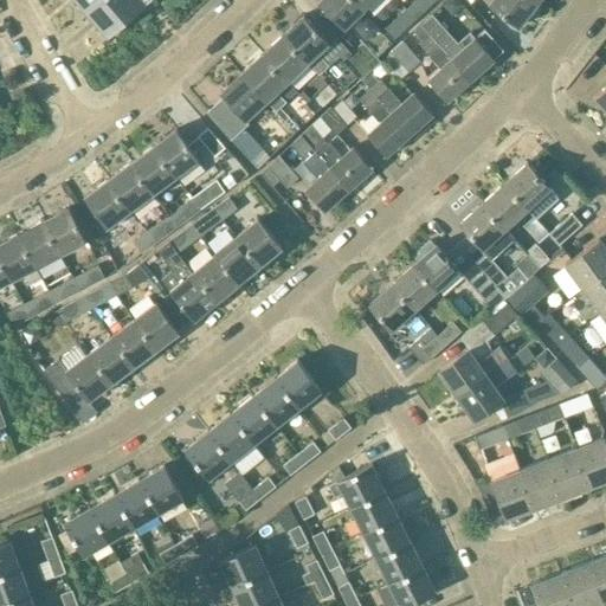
[(103,0),(72,0),(85,15),(103,0)]
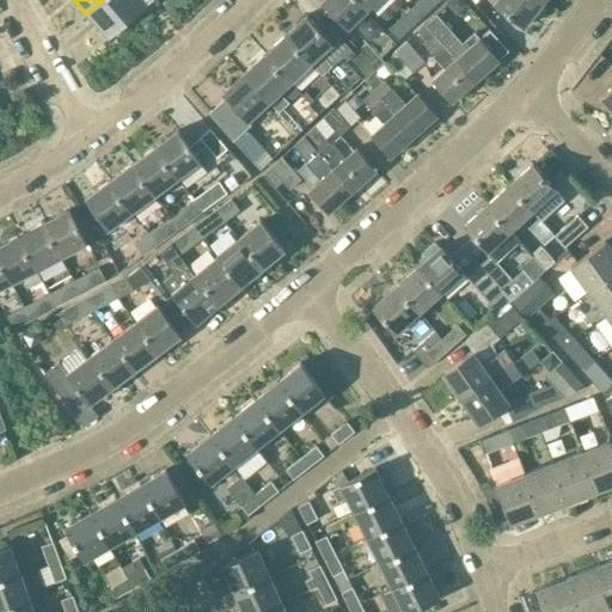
[(147,8),(140,0),(104,0),(86,16),(109,41),(147,8)]
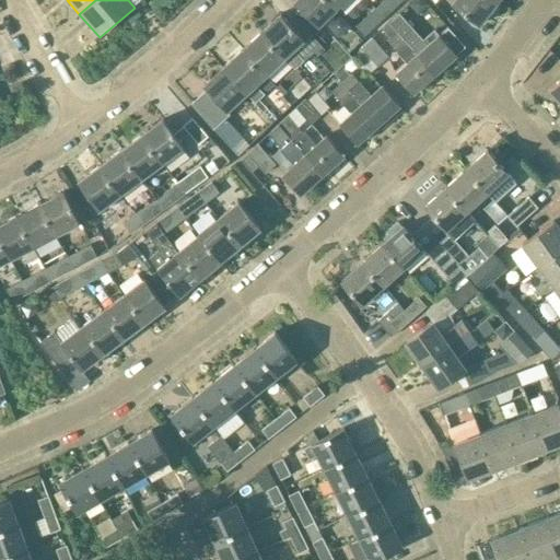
[(318,25),(337,8),(329,0),(294,0),(294,1),(318,25)]
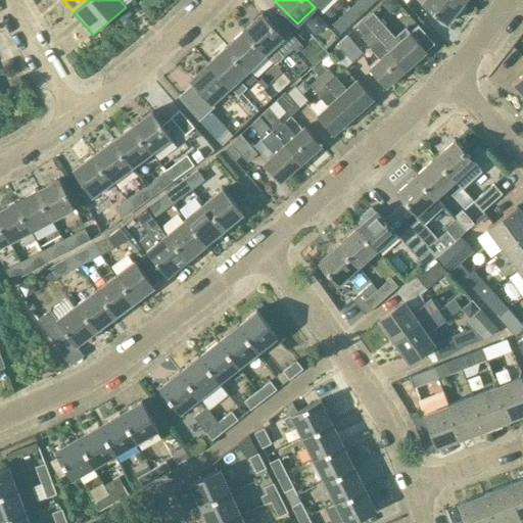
[(375,0),(359,0),(350,8),(360,17),(377,1),(375,0)]
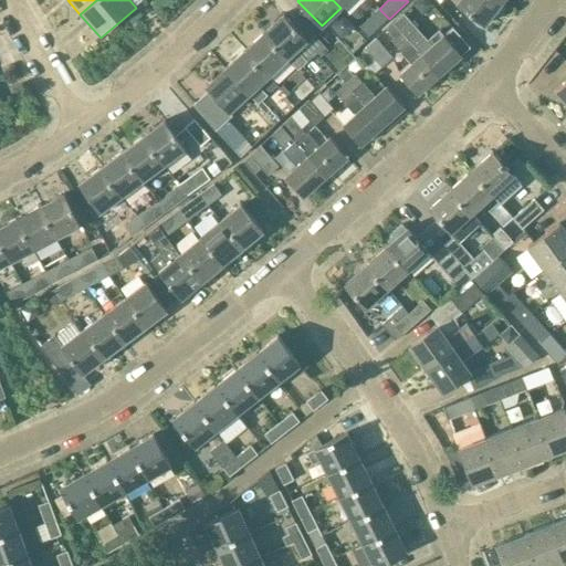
[(484,25),(501,4),(495,0),(461,0),(458,4),(484,25)]
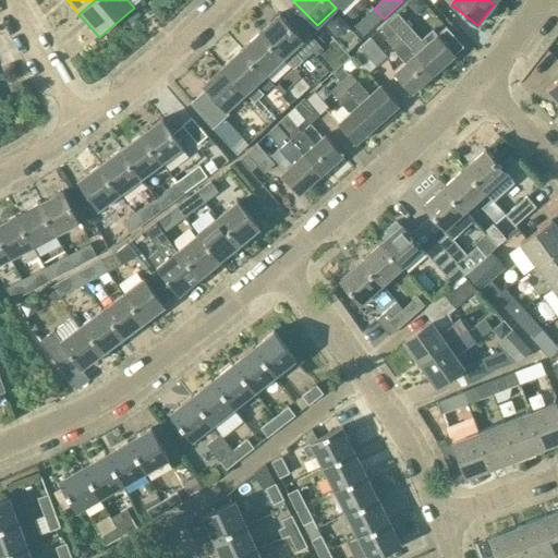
[(374,9),(354,27),(364,37),(384,19),(374,9)]
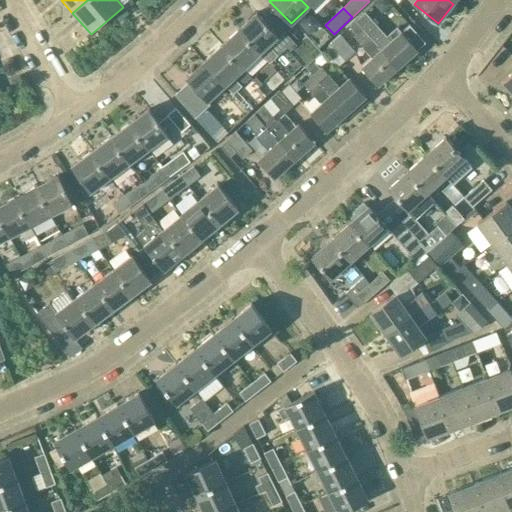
[(257,12),(239,29),(260,53),(269,64),(278,56),(268,45),(279,35),(257,12)]
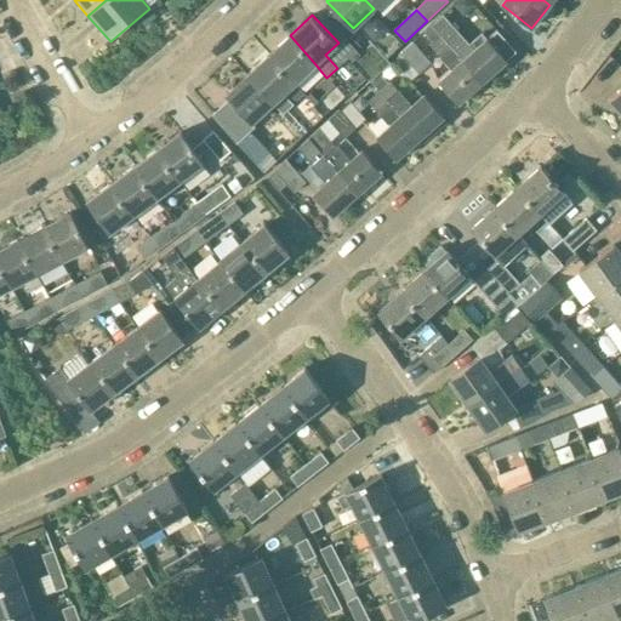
[(444,15),(432,26),(432,27),(433,27),(483,83),(507,61),(482,33),(471,44),(444,15)]
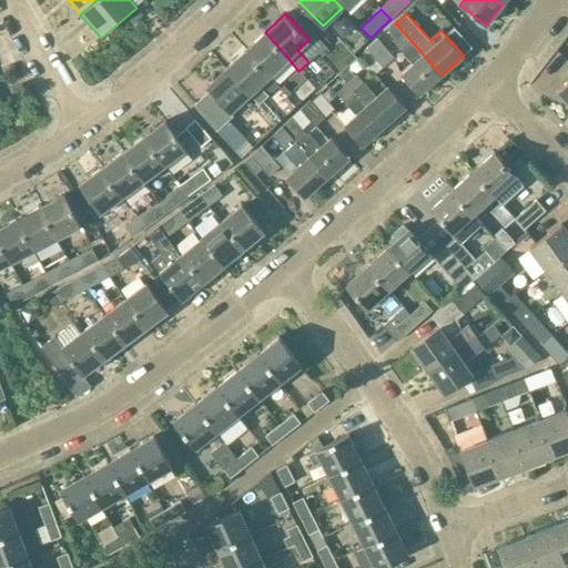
[(421,94),(442,75),(396,24),(395,24),(388,31),(396,40),(394,41),(414,64),(403,74),(421,94)]
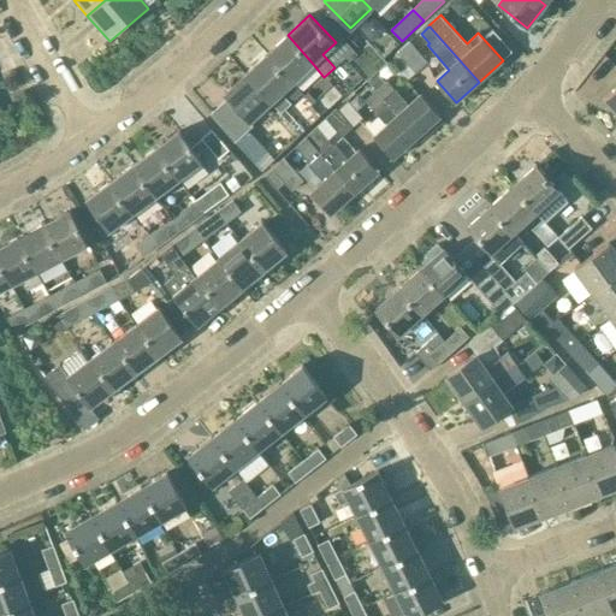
[(374,37),(368,42),(384,59),(402,41),(391,30),(379,42),(374,37)]
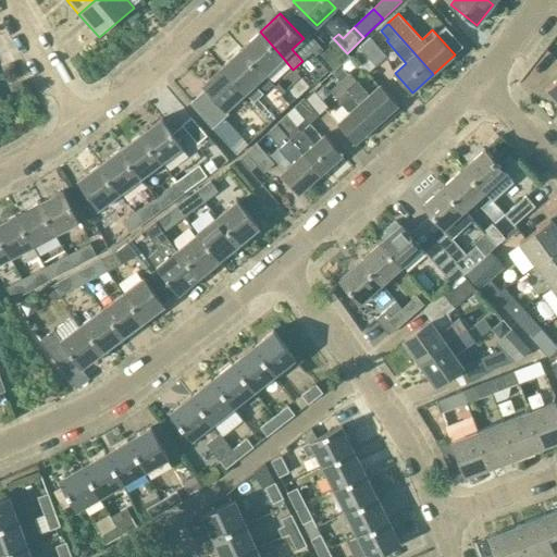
[(263,75),(283,58),(260,32),(242,49),(263,75)]
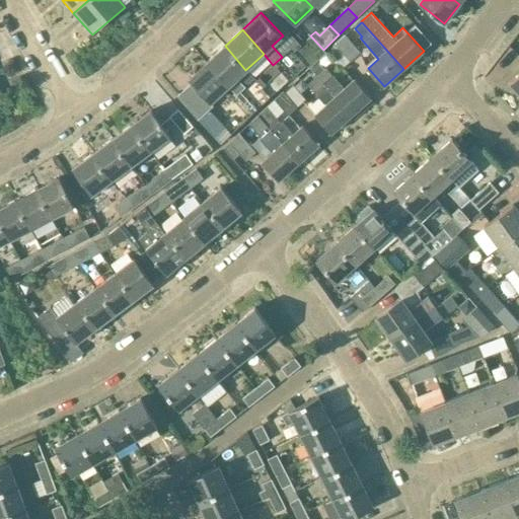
[(326,53),(323,50),(310,35),(295,52),(310,68),(317,62),(317,61),(326,53)]
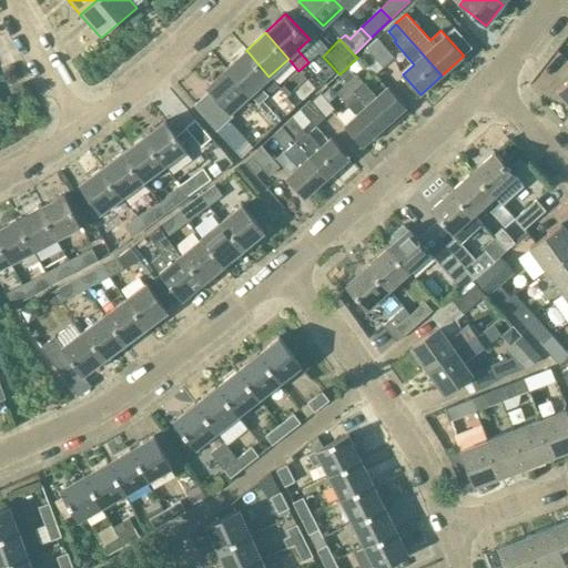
[(378,39),(367,49),(383,67),(394,56),(378,39)]
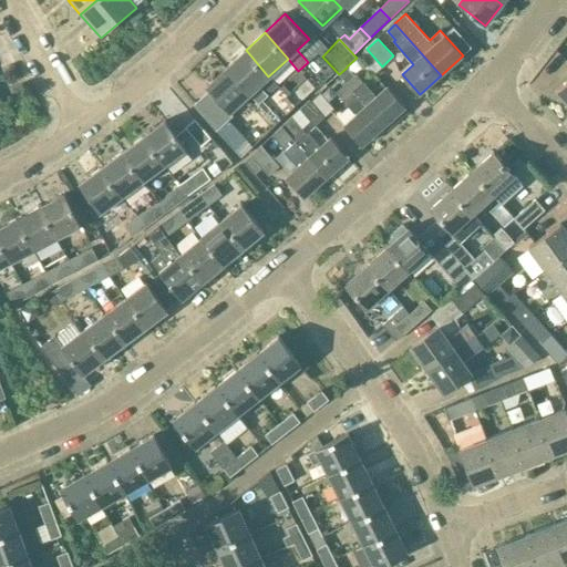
[(382,66),(367,49),(358,57),(374,74),(382,66)]
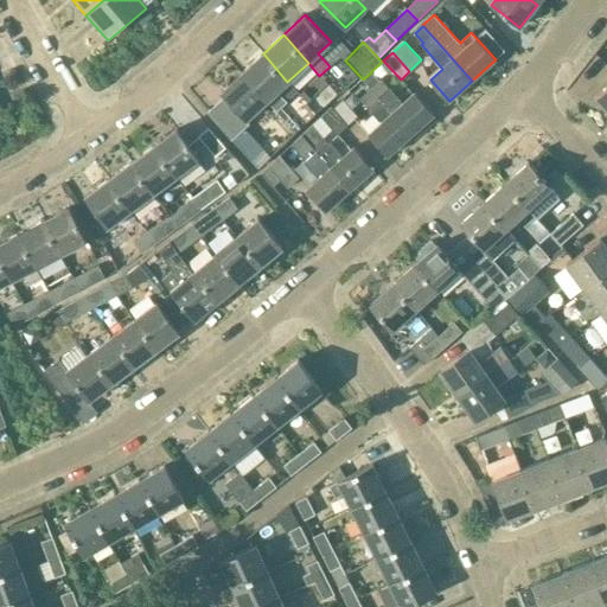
[(288,101),(278,90),(287,82),(263,53),(242,74),(267,101),(268,100),(278,110),(288,101)]
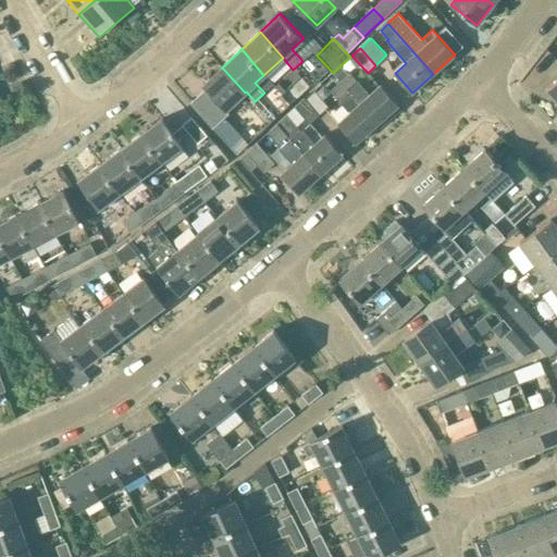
[(348,74),(341,66),(333,73),(339,82),(376,124),(398,106),(381,85),(369,95),(349,73),(348,74)]
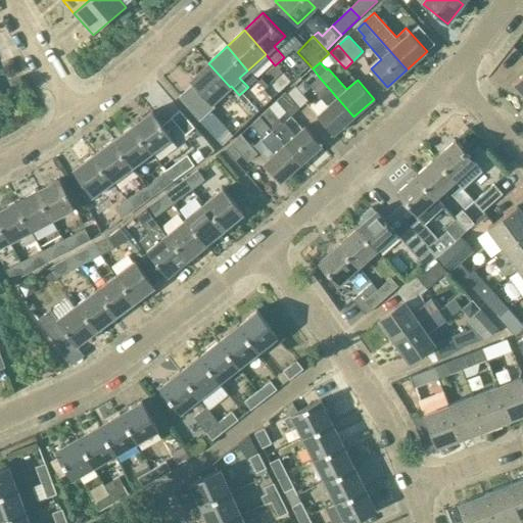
[(212,103),(230,87),(208,63),(190,80),(193,83),(180,96),(201,121),(216,106),(212,103)]
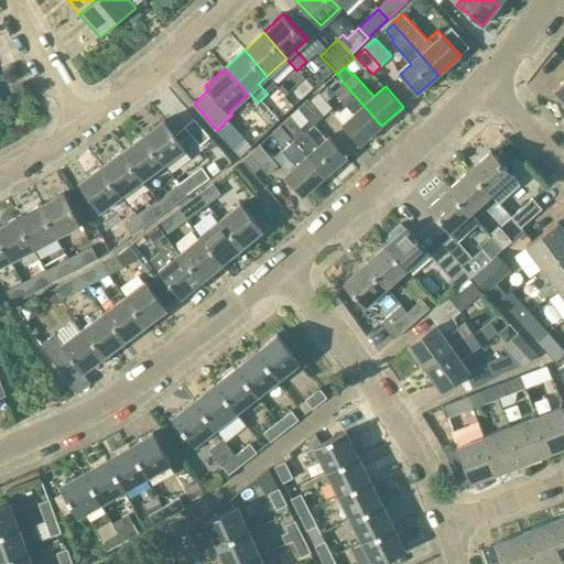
[(294,106),(313,88),(303,78),(285,96),(294,106)]
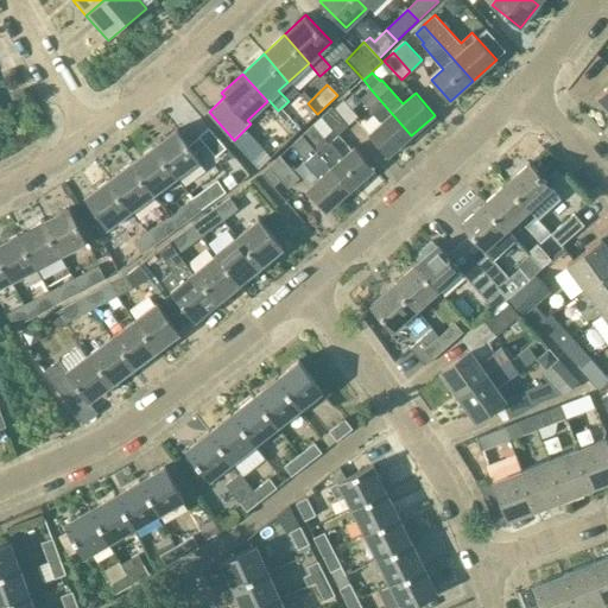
[(607,86),(596,97),(607,109),(607,86)]
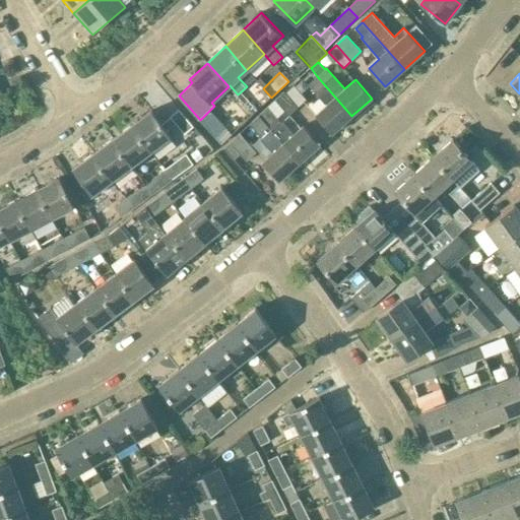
[(308,84),(325,106),(314,115),(331,134),(351,116),(317,76),(308,84)]
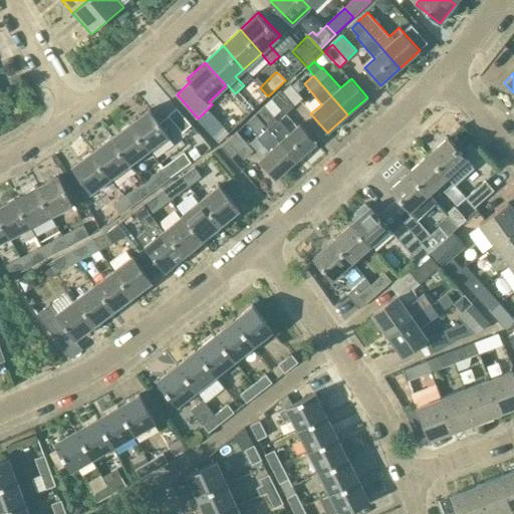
[(295,105),(303,98),(291,85),(283,92),(295,105)]
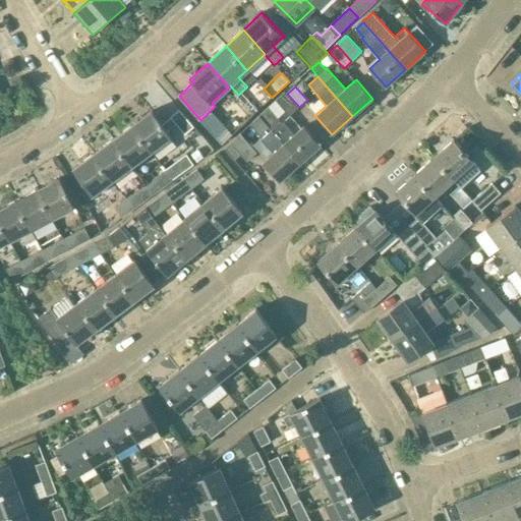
[(284,93),(275,101),(285,111),(289,115),(298,107),(284,93)]
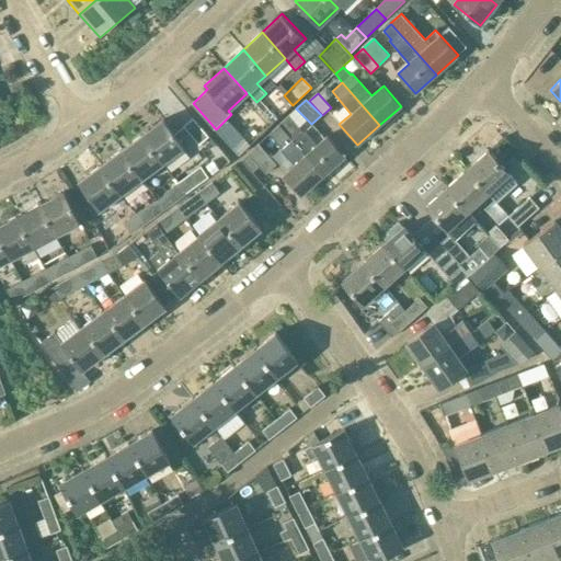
[(288,116),(278,125),(322,175),(344,156),(327,136),(316,146),(288,115),(288,116)]
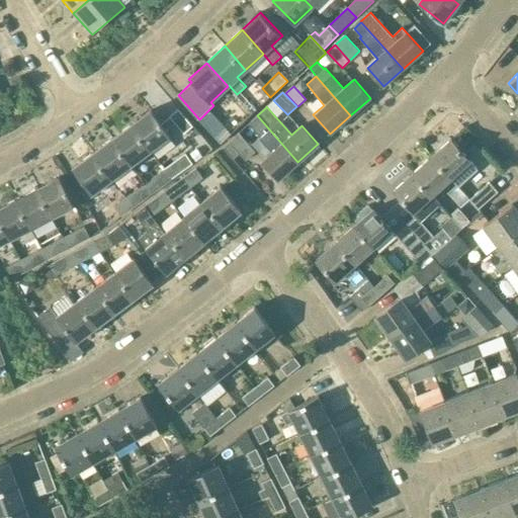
[(193,125),(178,108),(169,116),(184,134),(193,125)]
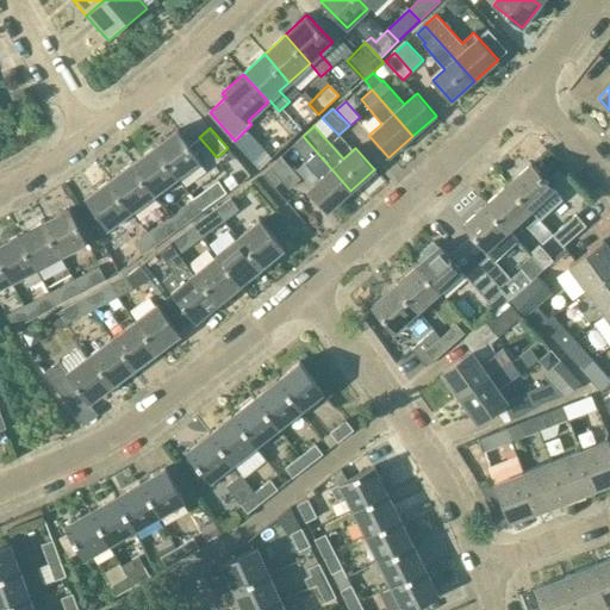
[(179,130),(155,148),(176,178),(201,160),(179,130)]
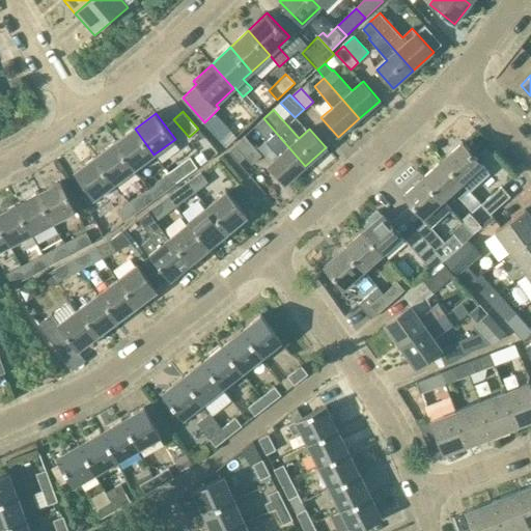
[(285,184),(305,166),(263,118),(254,127),(267,140),(266,141),(278,157),(269,165),(285,184)]
